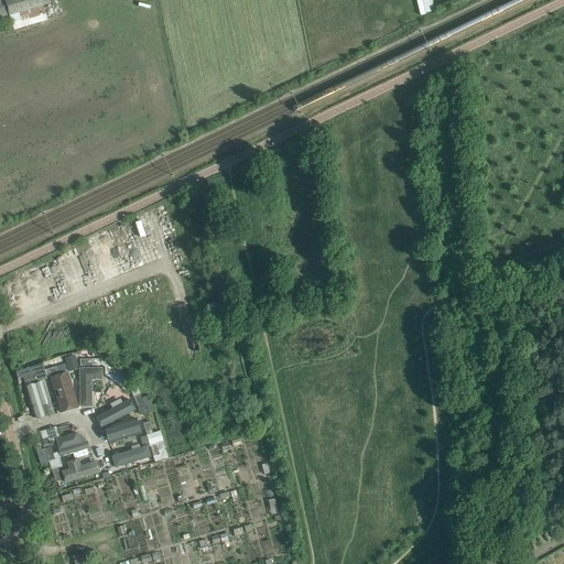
[(0,0),(0,22),(11,20),(4,0),(0,0)]
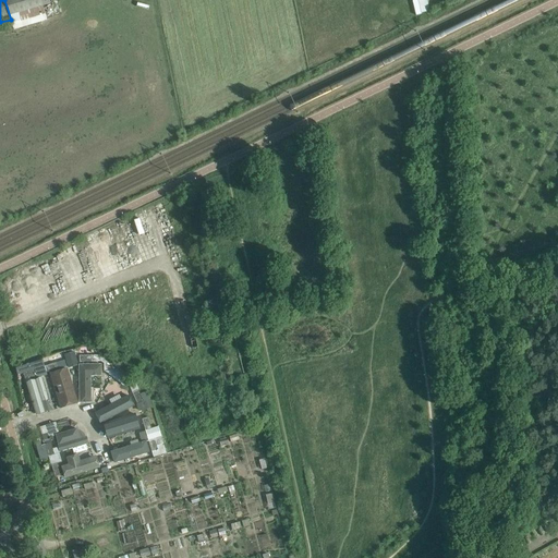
[(4,0),(11,20),(13,31),(47,21),(45,13),(53,11),(50,0),(4,0)]
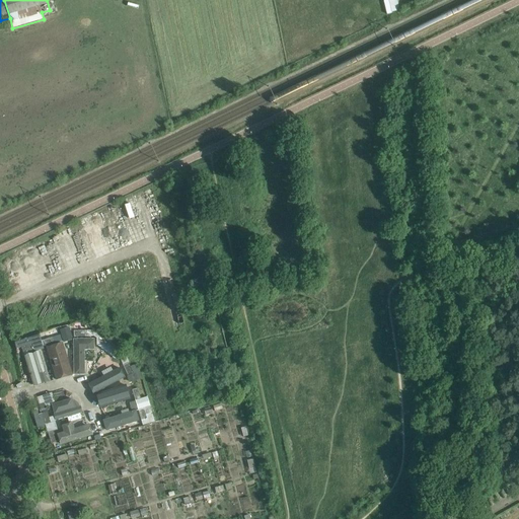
[(386,13),(399,10),(396,0),(383,0),(386,13)]
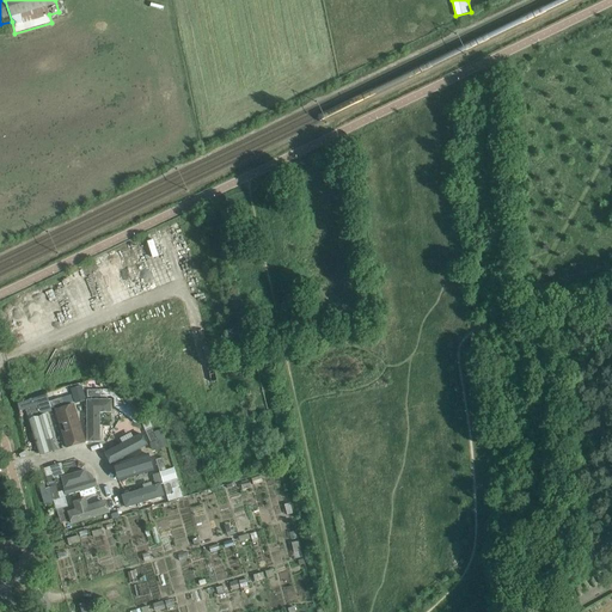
[(36,310),(35,307),(41,305),(37,298),(24,303),(29,313),(36,310)]
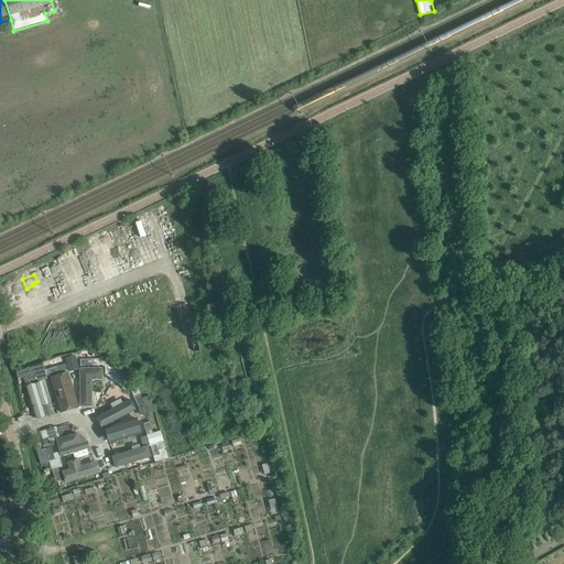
[(75,355),(64,357),(67,370),(77,368),(75,355)]
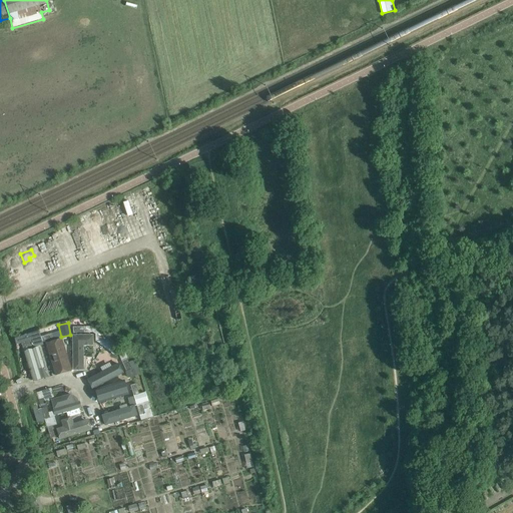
[(24,335),(14,338),(16,344),(21,343),(26,341),(32,340),(33,345),(34,347),(42,345),(42,343),(40,337),(38,331),(24,335)]
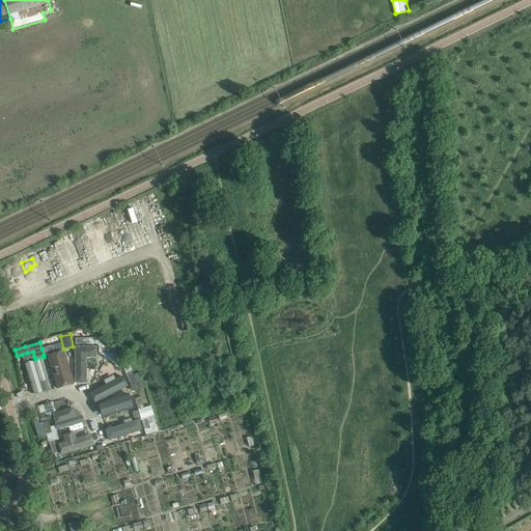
[(53,345),(42,348),(44,355),(55,351),(53,345)]
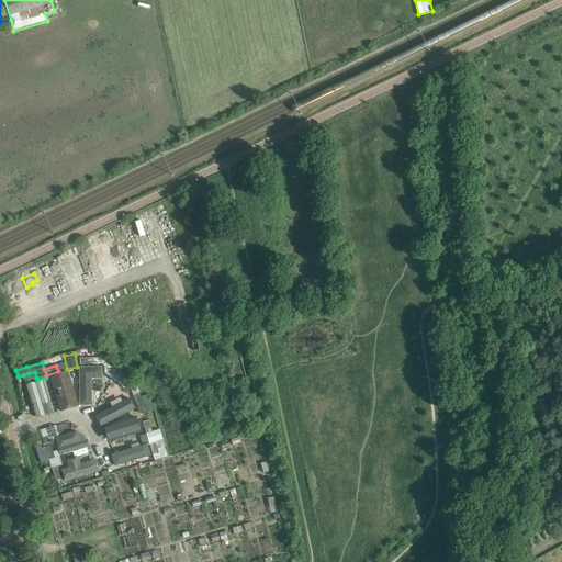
[(103,380),(103,367),(79,367),(80,406),(92,406),(92,380),(103,380)]
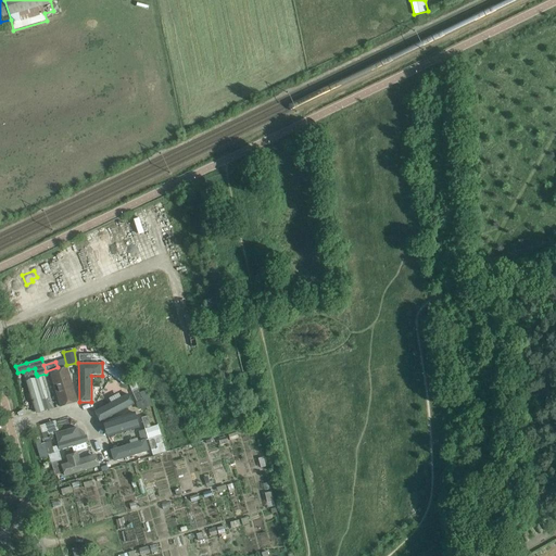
[(50,373),(60,406),(77,401),(67,367),(50,373)]
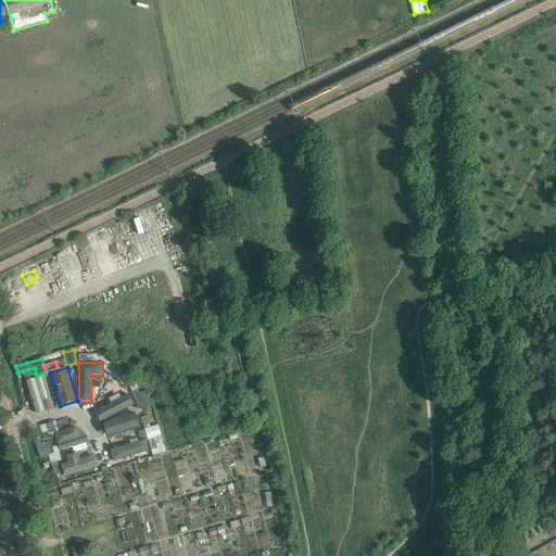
[(23,371),(25,378),(36,374),(35,368),(28,369),(23,371)]
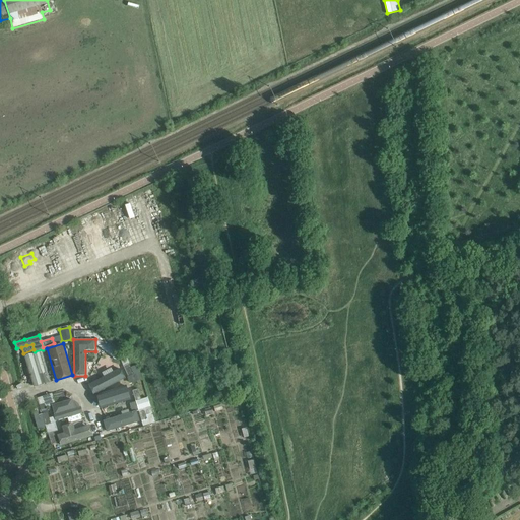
[(24,356),(34,386),(43,384),(40,374),(45,372),(40,351),(24,356)]
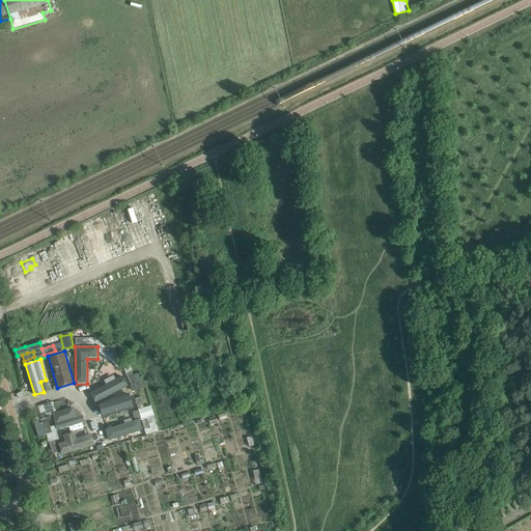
[(129,362),(121,365),(126,374),(131,371),(132,371),(129,362)]
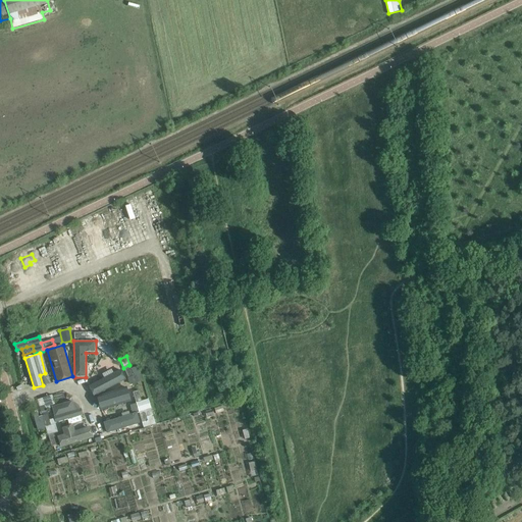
[(128,365),(123,368),(128,378),(134,375),(131,369),(128,365)]
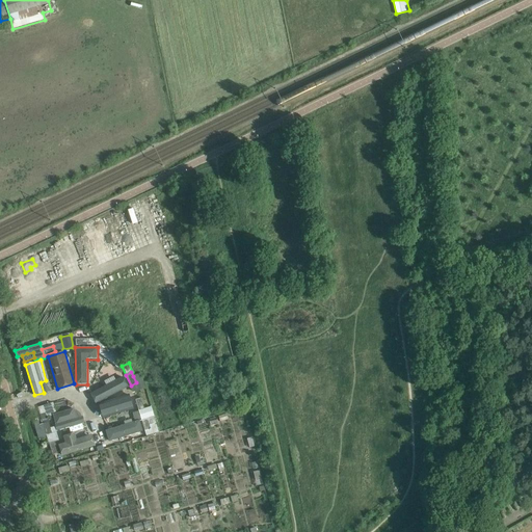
[(96,402),(128,387),(123,377),(91,394),(96,402)]
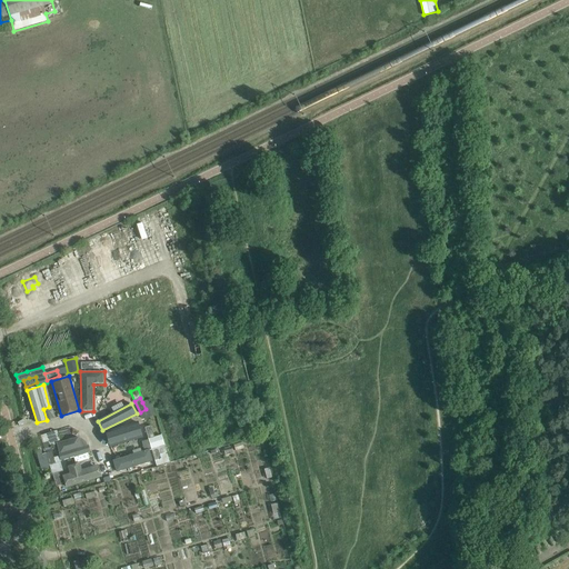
[(142,437),(138,422),(106,432),(109,442),(111,447),(142,437)]
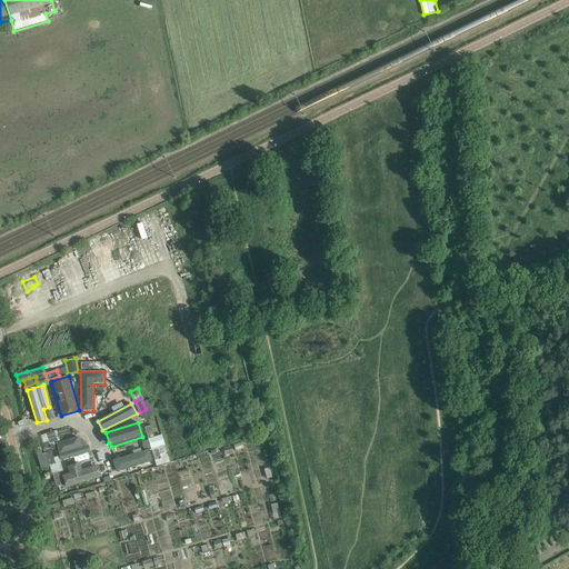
[(151,426),(145,427),(148,439),(155,437),(151,426)]
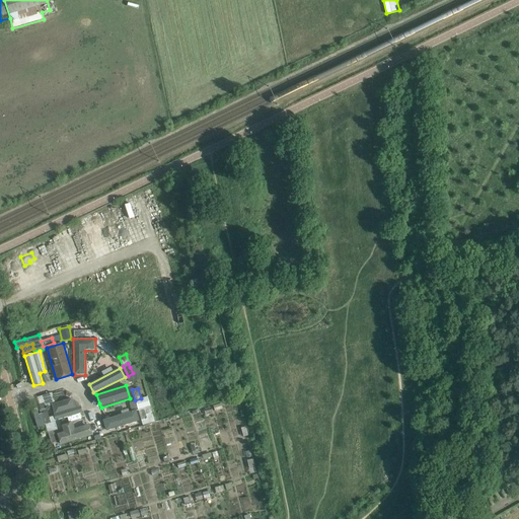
[(48,412),(43,395),(36,397),(42,413),(48,412)]
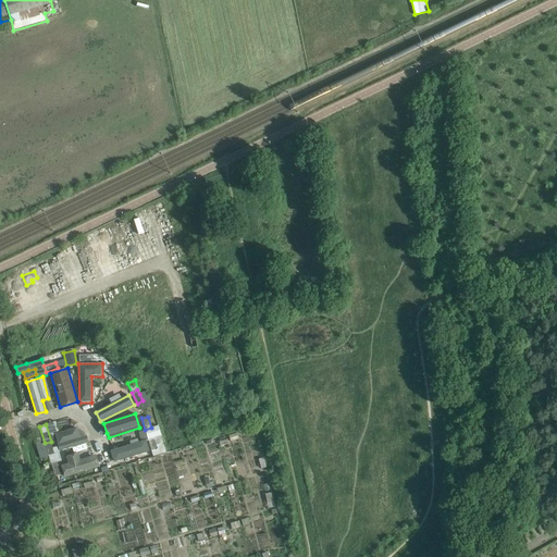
[(161,435),(158,425),(151,428),(145,430),(148,440),(151,450),(158,449),(153,437),(161,435)]
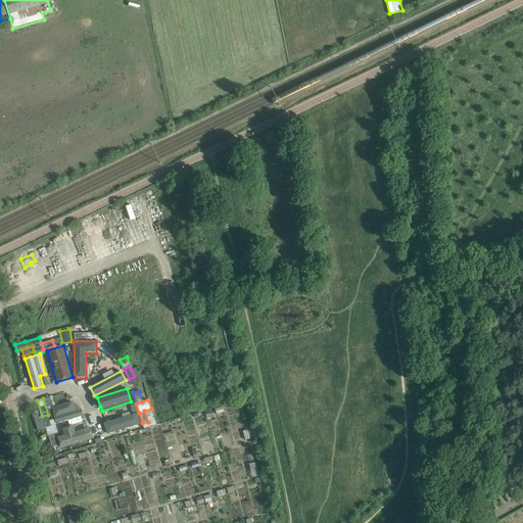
[(52,409),(56,424),(83,416),(81,410),(75,411),(73,402),(52,409)]
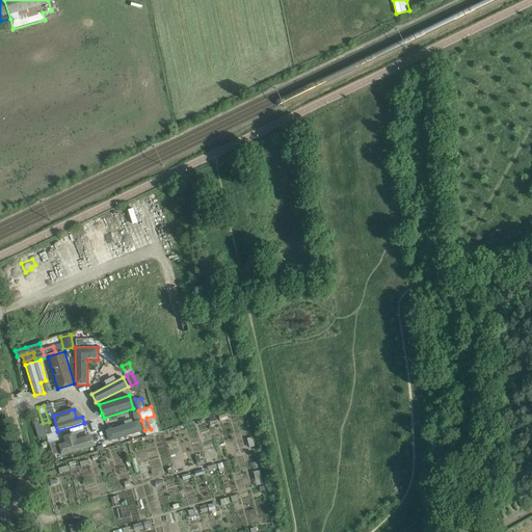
[(147,418),(151,429),(144,430),(144,431),(147,436),(159,432),(158,429),(157,427),(155,420),(154,416),(147,418)]
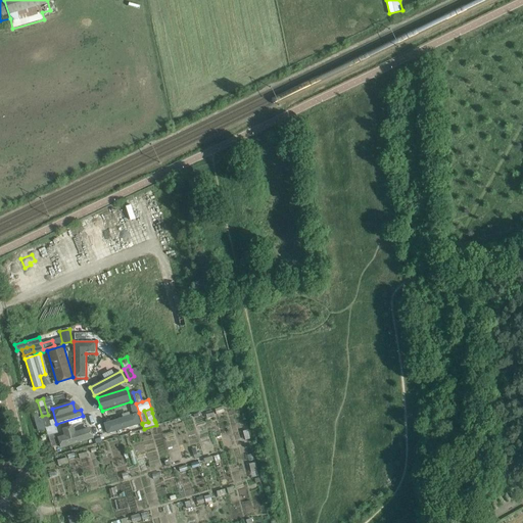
[(37,412),(33,414),(39,431),(46,429),(45,427),(42,416),(39,417),(37,412)]
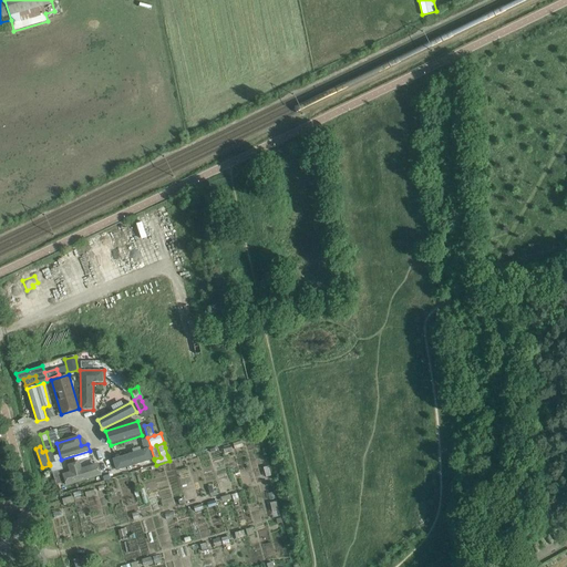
[(119,470),(152,460),(148,449),(115,459),(119,470)]
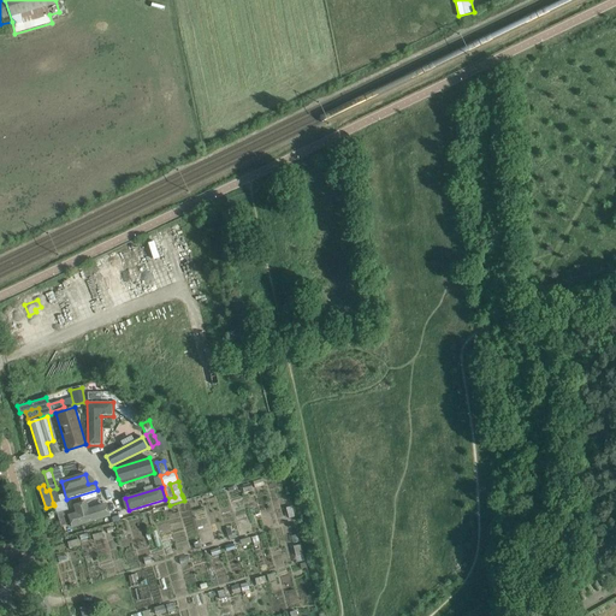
[(53,503),(60,501),(57,489),(49,490),(53,503)]
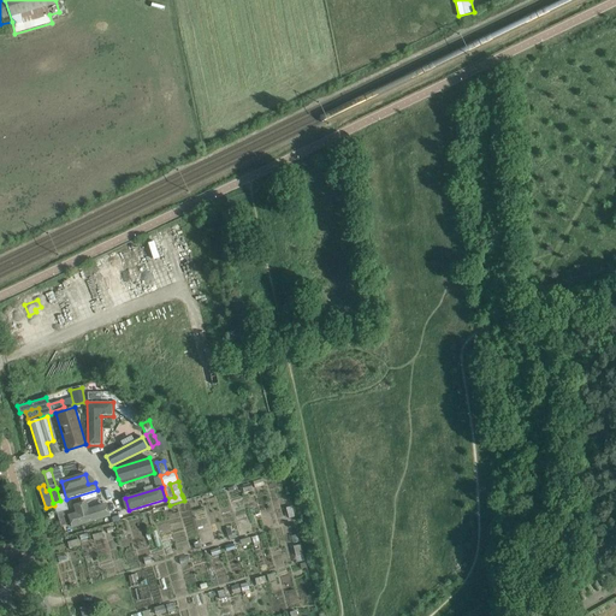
[(60,501),(53,503),(54,505),(57,514),(64,511),(67,510),(65,499),(60,501)]
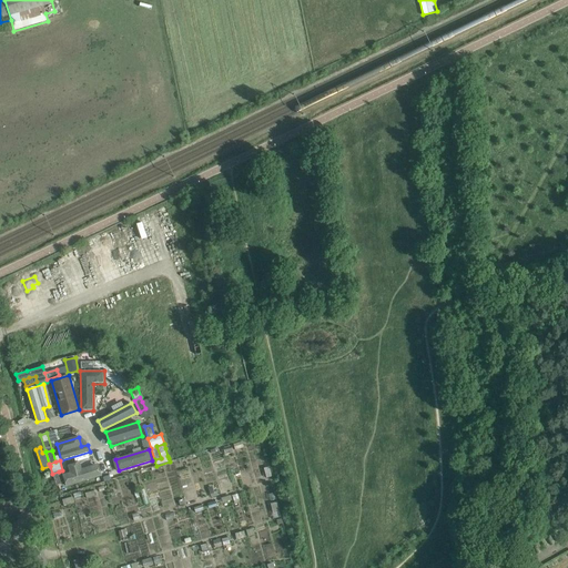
[(99,476),(95,466),(82,470),(80,463),(68,467),(69,473),(62,475),(66,486),(99,476)]
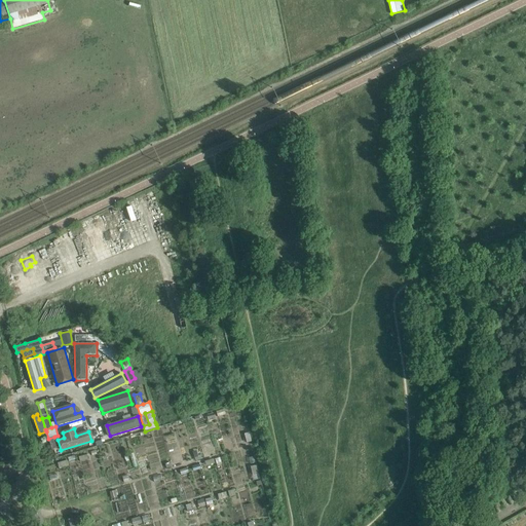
[(51,449),(58,447),(54,437),(48,439),(51,449)]
